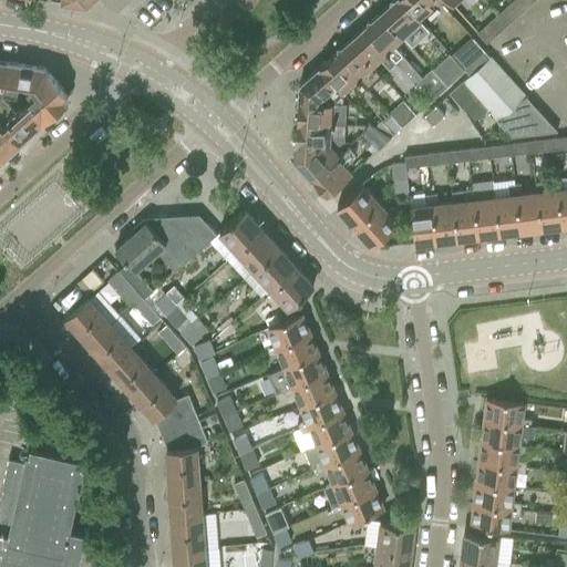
[(402,0),(392,0),(379,13),(401,38),(421,20),(418,18),(402,0)]
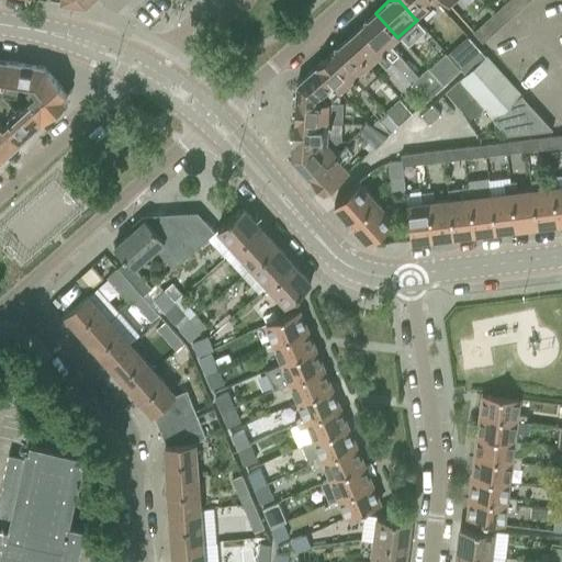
[(435,0),(398,0),(414,18),(428,4),(433,10),(439,4),(435,0)]
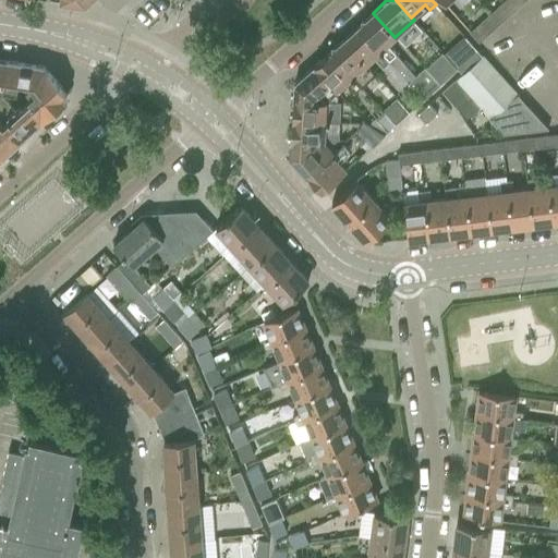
[(506,12),(516,3),(511,0),(504,0),(499,5),(506,12)]
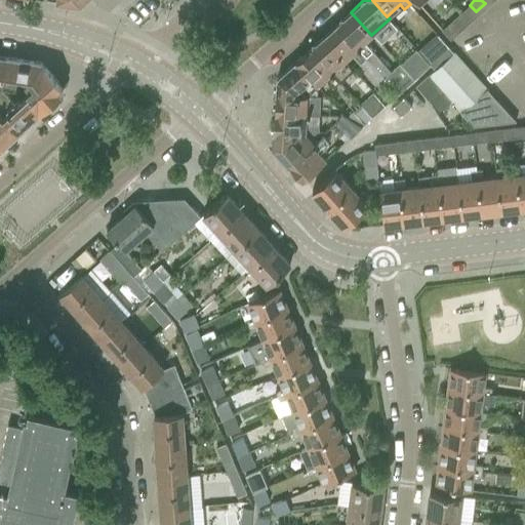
[(351,12),(335,26),(382,78),(391,71),(364,41),(371,35),(351,12)]
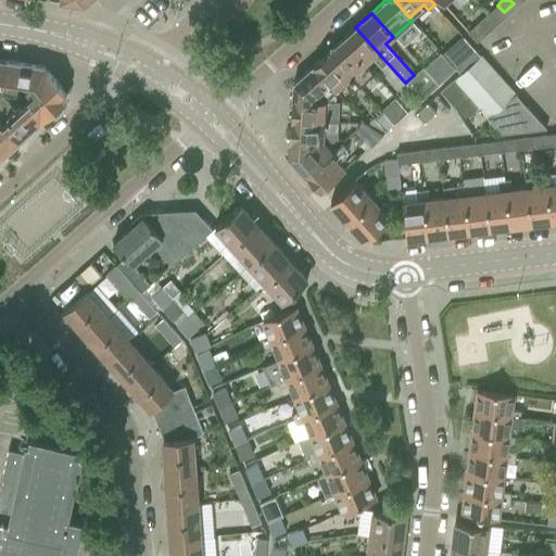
[(484,29),(494,21),(488,14),(478,23),(484,29)]
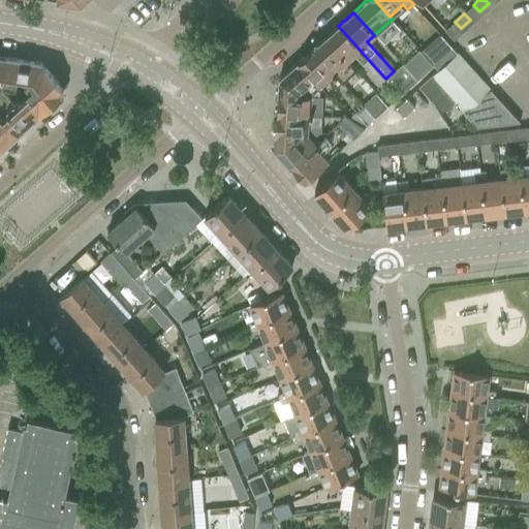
[(338,26),(324,37),(347,62),(350,58),(353,56),(354,55),(363,64),(362,65),(360,66),(377,86),(385,79),(368,59),(338,26)]
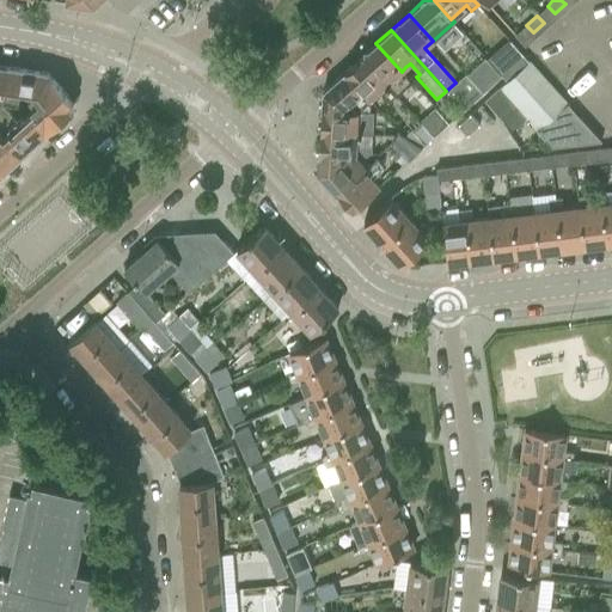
[(485,56),(507,80),(528,61),(527,61),(507,37),(485,56)]
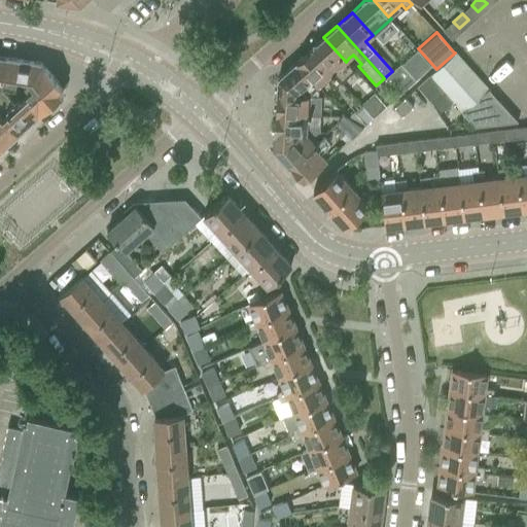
[(323,37),(310,49),(340,83),(353,70),(346,62),(323,37)]
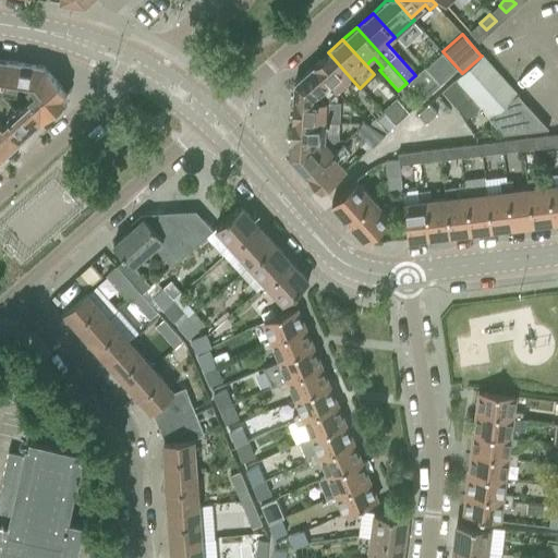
[(328,52),(314,65),(329,83),(337,92),(344,85),(352,94),(360,88),(328,52)]
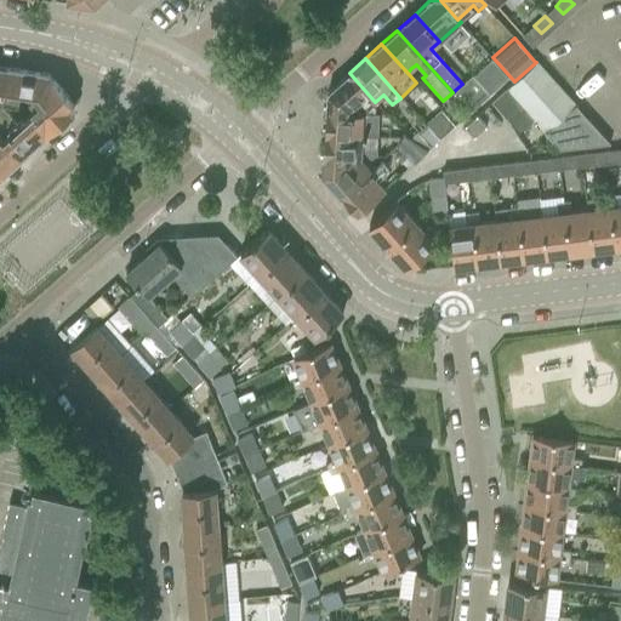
[(491,60),(473,75),(490,93),(507,78),(491,60)]
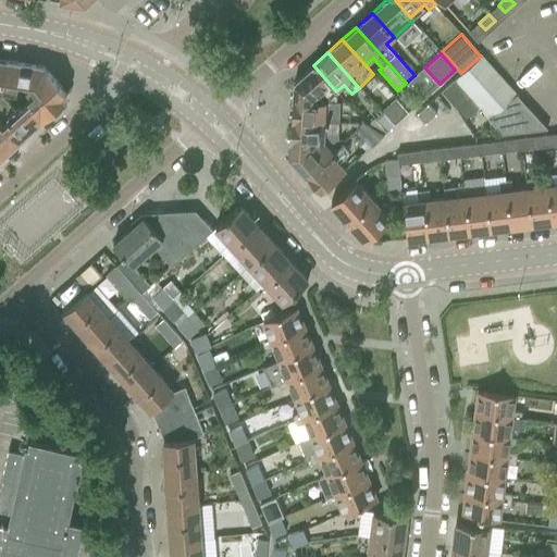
[(453,81),(487,120),(516,95),(481,56),(461,73),(453,81)]
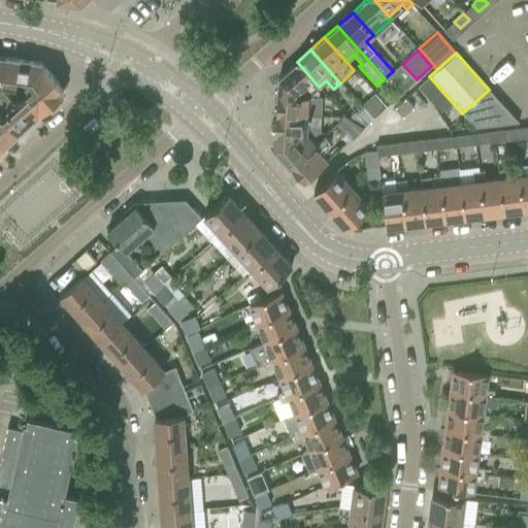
[(1,78),(0,86),(0,89),(13,92),(15,80),(15,76),(24,77),(28,81),(23,87),(26,91),(43,110),(62,94),(63,88),(40,63),(4,58),(1,78)]
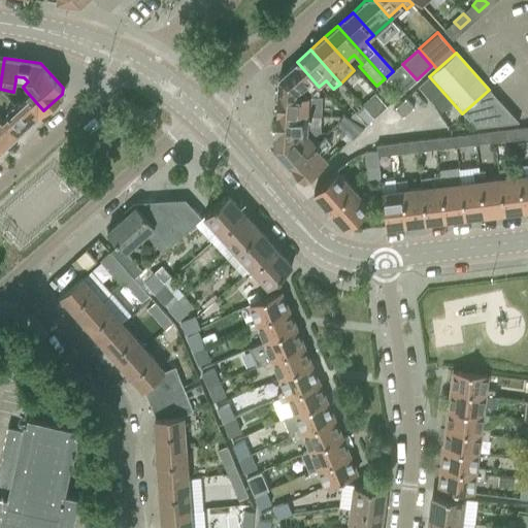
[(278,78),(277,95),(306,97),(308,97),(318,98),(318,91),(315,90),(319,87),(311,78),(297,62),(278,78)]
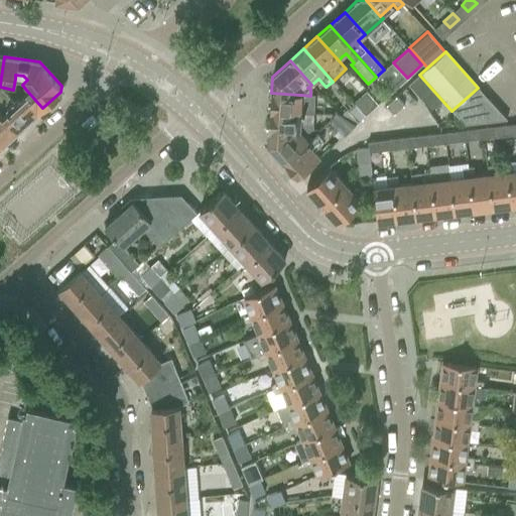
[(384,70),(376,77),(391,92),(401,83),(387,67),(384,70)]
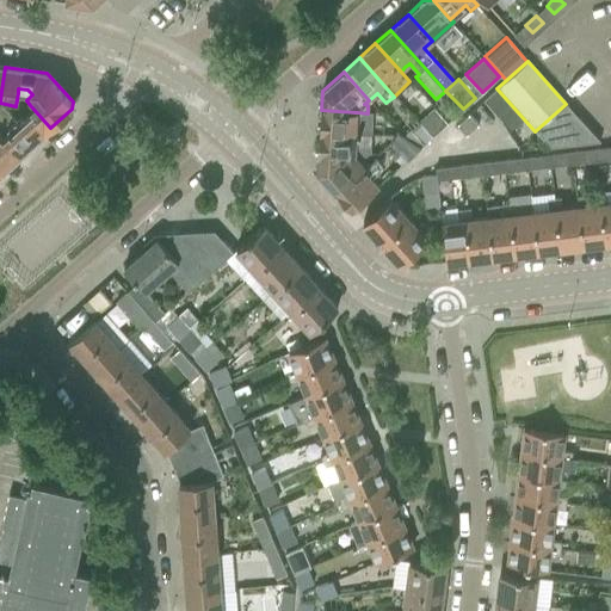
[(0,134),(19,155),(50,128),(30,105),(29,107),(31,110),(18,123),(0,103),(0,134)]
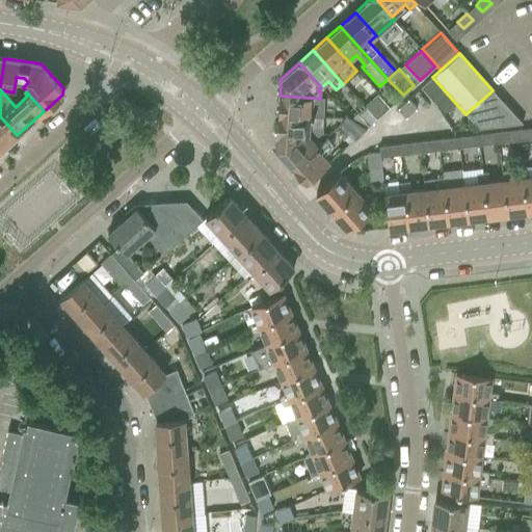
[(522,123),(493,90),(466,114),(479,128),(522,123)]
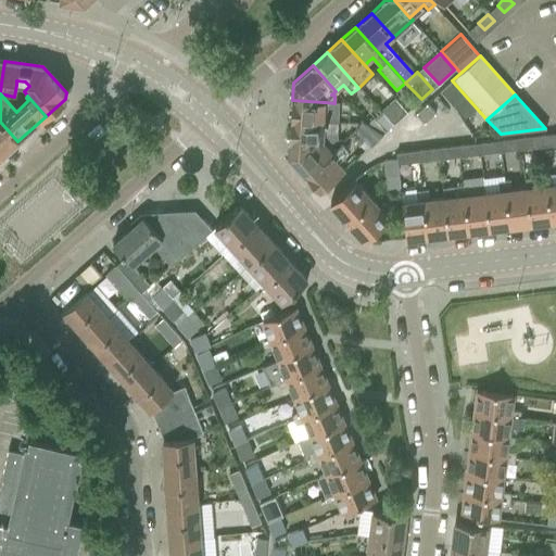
[(393,99),(380,111),(392,125),(405,112),(393,99)]
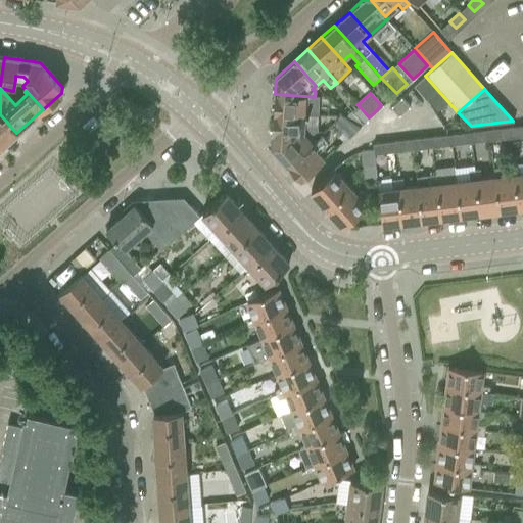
[(275,94),(274,113),(318,115),(318,105),(319,97),(315,97),(305,96),(303,96),(275,94)]
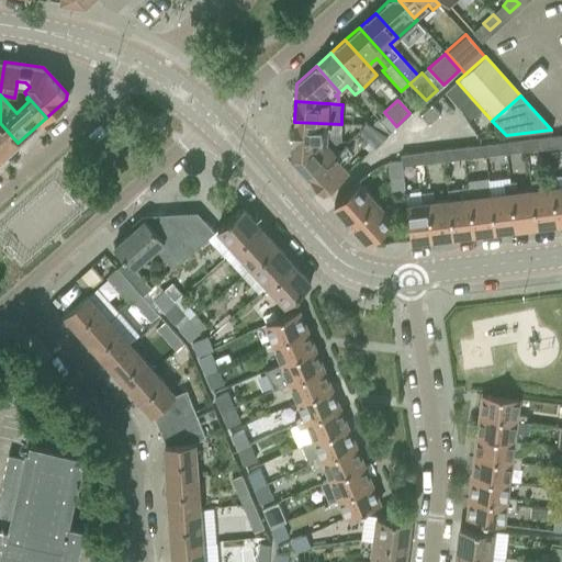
[(431,104),(419,114),(428,124),(440,114),(431,104)]
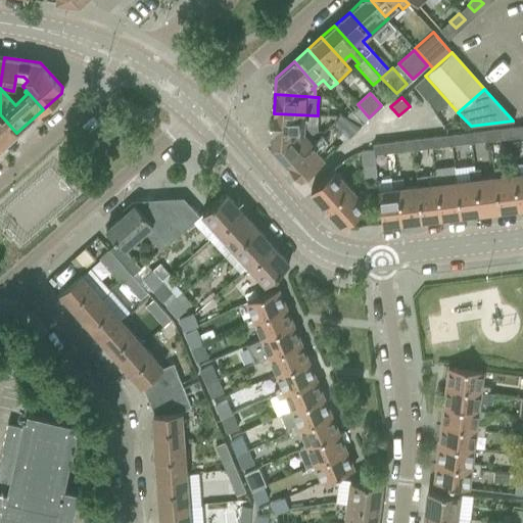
[(369,117),(358,104),(351,110),(363,123),(369,117)]
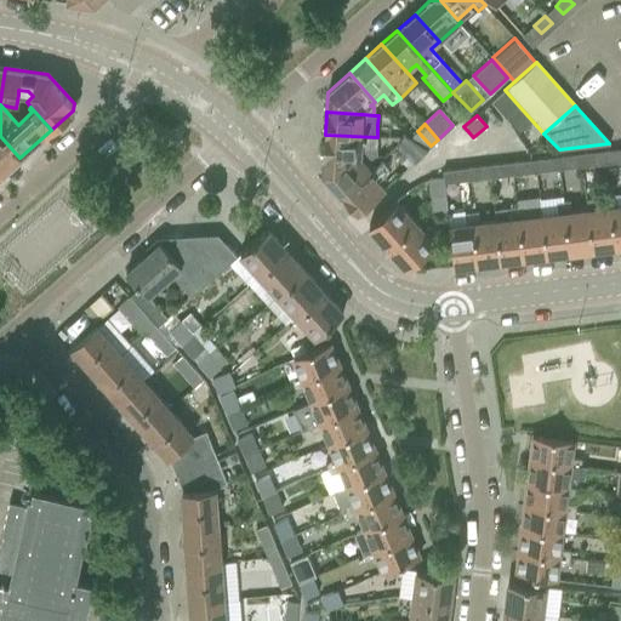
[(325,135),(324,155),(358,158),(376,159),(377,137),(325,135)]
